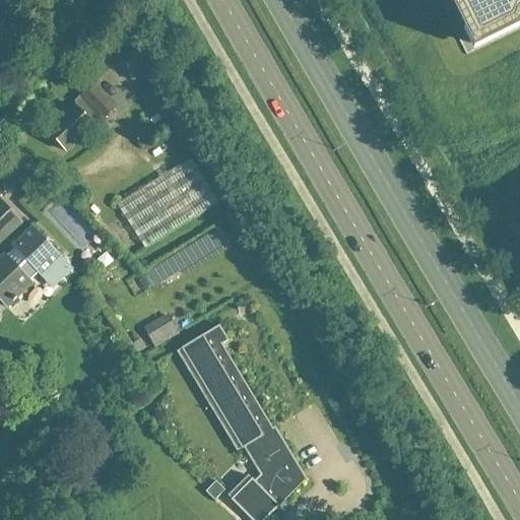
[(519,0),(448,0),(470,44),(519,18),(519,0)]
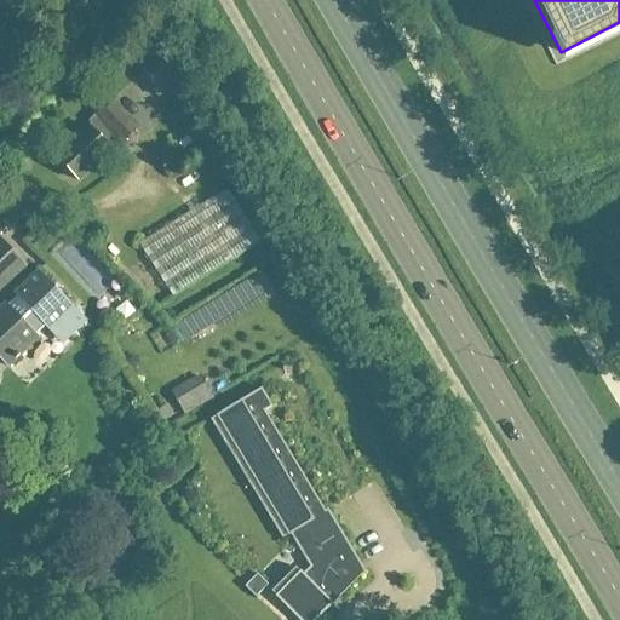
[(183,84),(167,57),(144,70),(160,98),(183,84)]
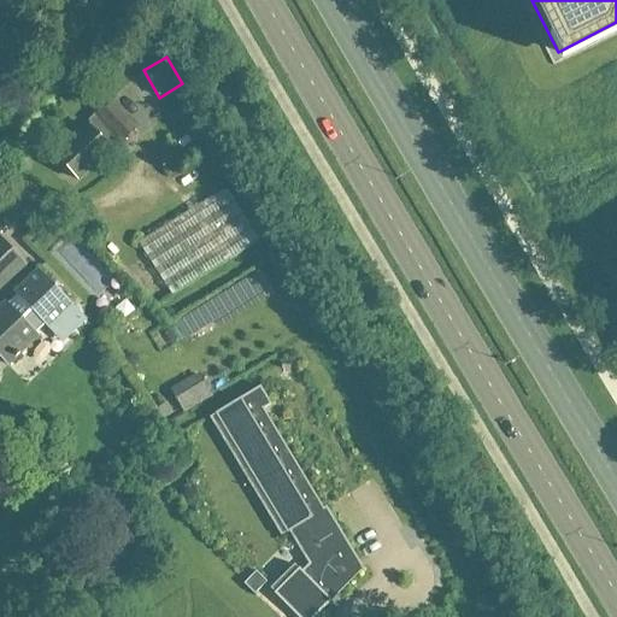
[(141,76),(125,83),(136,107),(152,100),(141,76)]
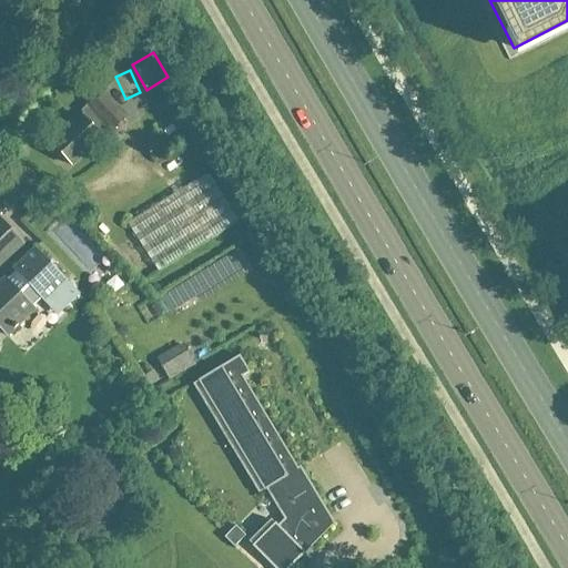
[(107,135),(127,117),(102,92),(83,110),(85,112),(82,115),(82,114),(56,140),(60,145),(59,151),(64,158),(71,156),(75,162),(102,137),(102,135),(104,133),(107,135)]
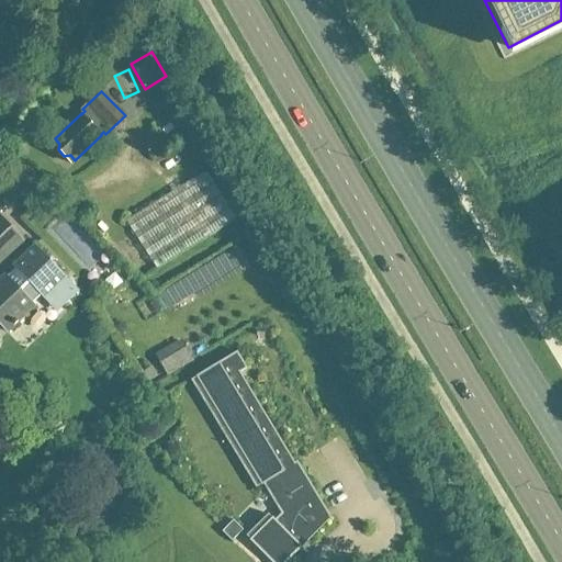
[(235,220),(205,171),(126,221),(156,268),(235,220)]
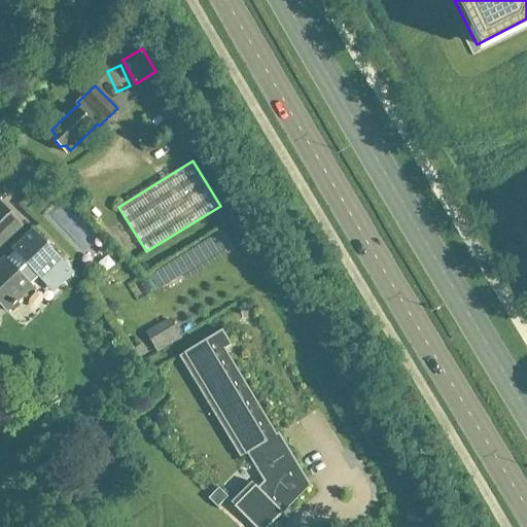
[(0,245),(22,225),(0,201),(0,245)]
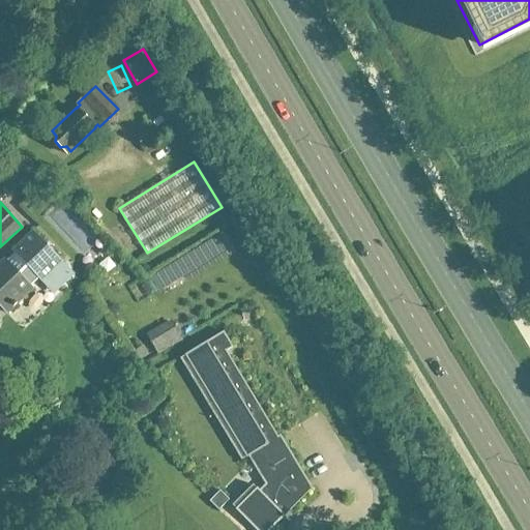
[(74,272),(33,231),(12,251),(15,254),(7,261),(5,258),(0,262),(0,304),(7,313),(33,288),(31,285),(38,277),(52,293),(74,272)]
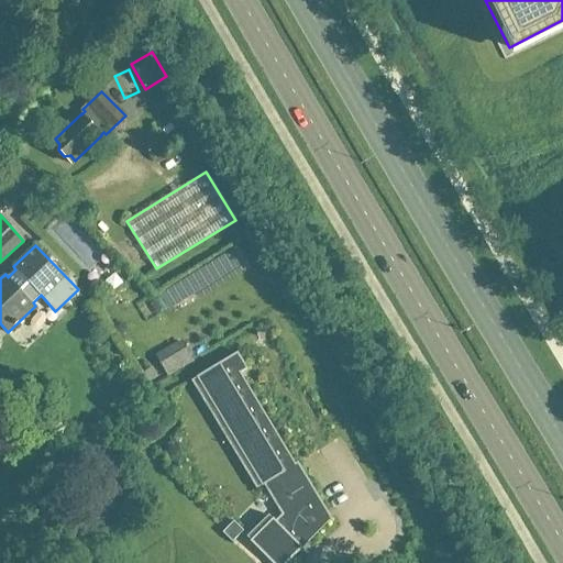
[(272,518),(250,541),(271,562),(287,562),(304,547),(298,541),(328,512),(298,462),(295,463),(291,459),(240,373),(247,368),(238,352),(196,377),(261,486),(262,486),(264,485),(271,497),(282,515),(275,520),(273,518),(272,518)]
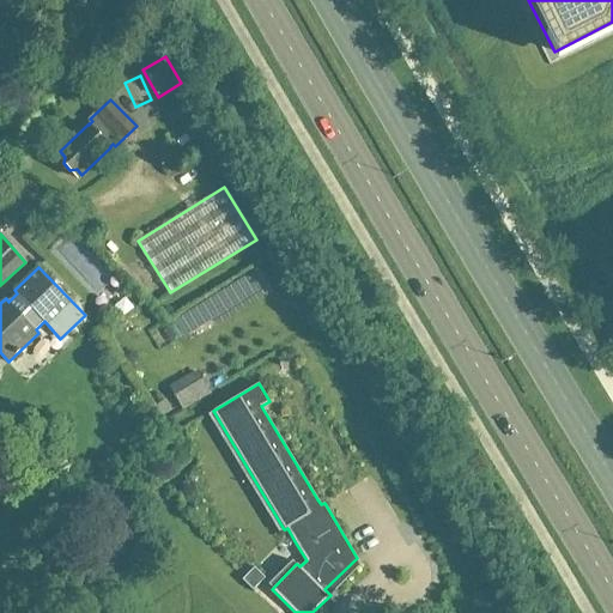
[(265,578),(254,568),(242,580),(253,590),(265,578)]
